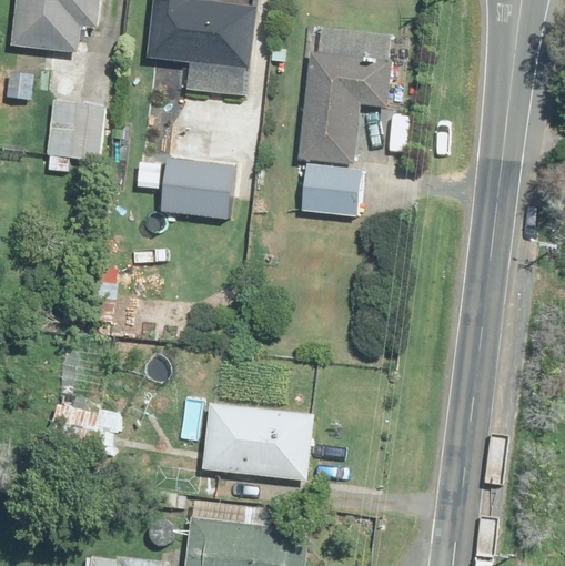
[(16,0),(11,47),(81,52),(83,28),(102,29),(104,0),(16,0)]
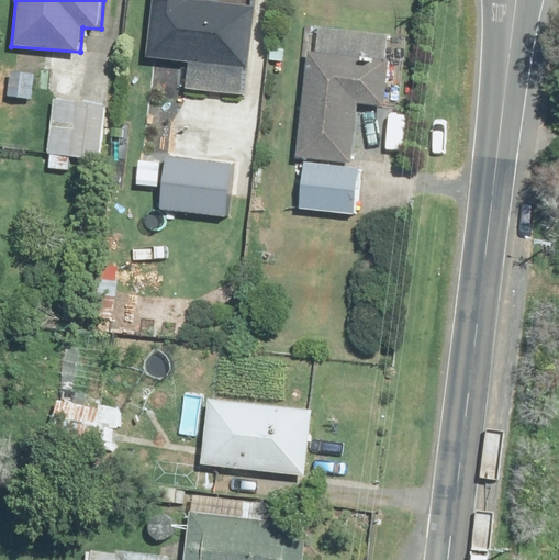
[(189,0),(156,0),(149,57),(186,62),(185,81),(243,89),(249,6),(189,0)]
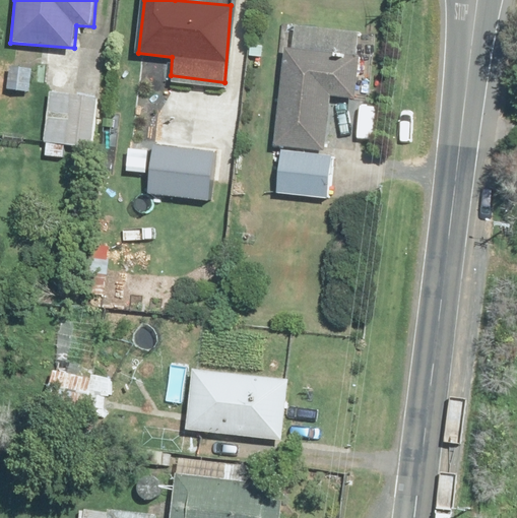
[(351,51),(282,45),(273,145),(327,149),(330,95),(348,95),(351,51)]
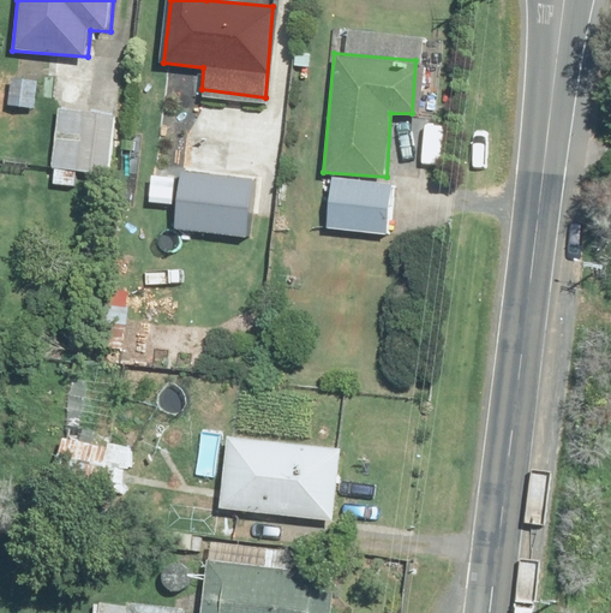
[(112,112),(52,103),(45,166),(105,173),(112,112)]
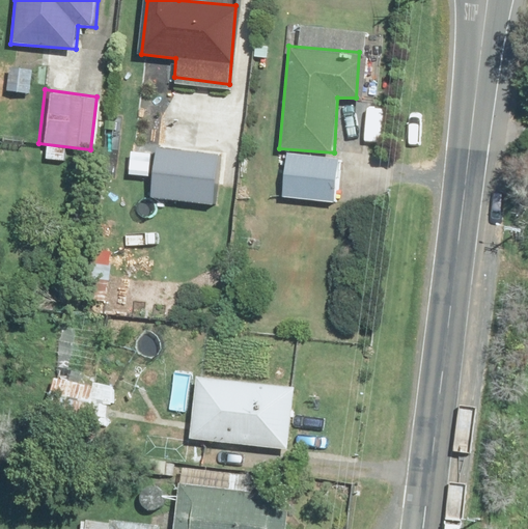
[(214,117),(156,112),(149,175),(207,181),(214,117)]
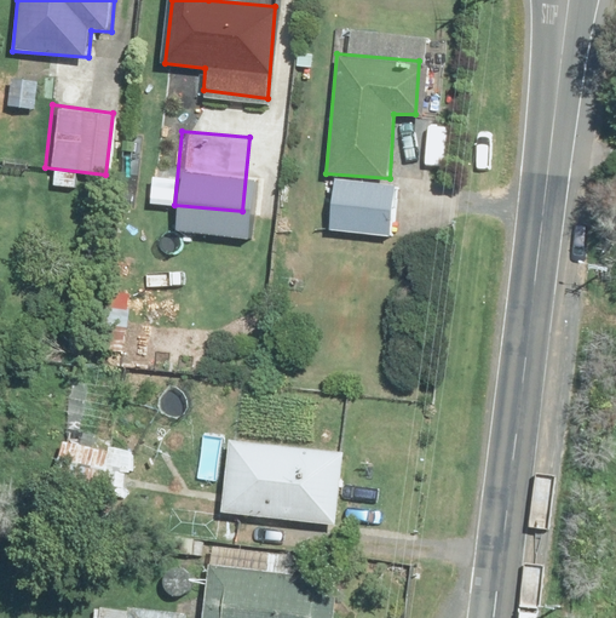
[(392,186),(332,181),(328,225),(389,230),(392,186)]
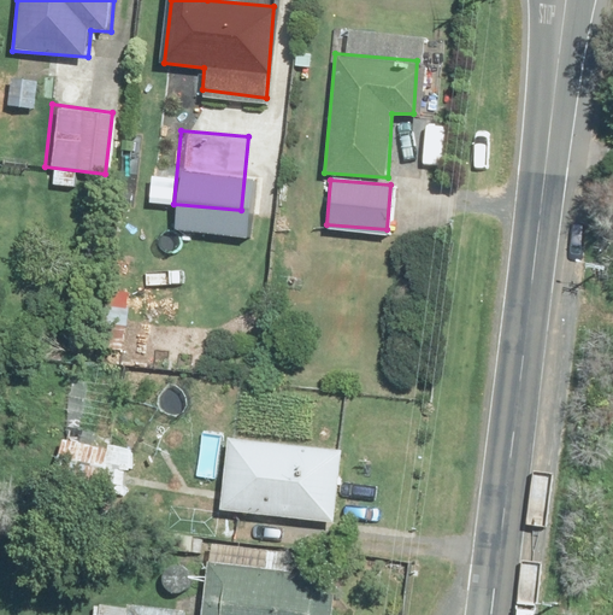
[(65,183),(48,181),(45,206),(62,209),(65,183)]
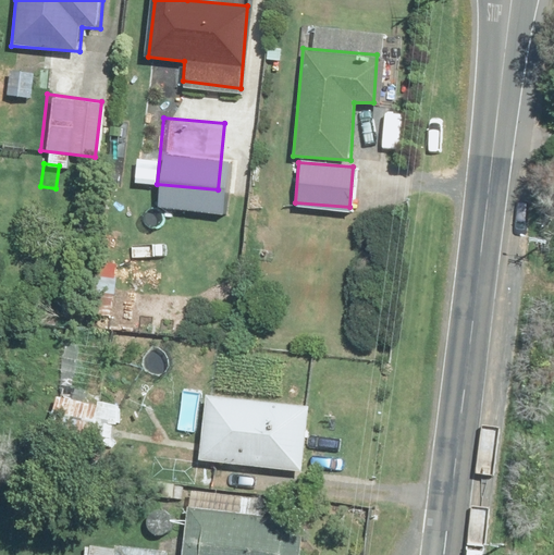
[(308,403),(207,395),(201,463),(303,471),(308,403)]
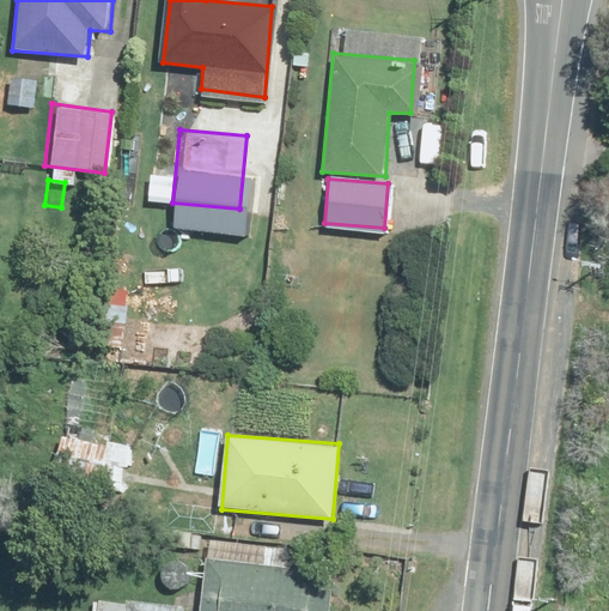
[(330,610),(333,576),(201,567),(198,610),(330,610)]
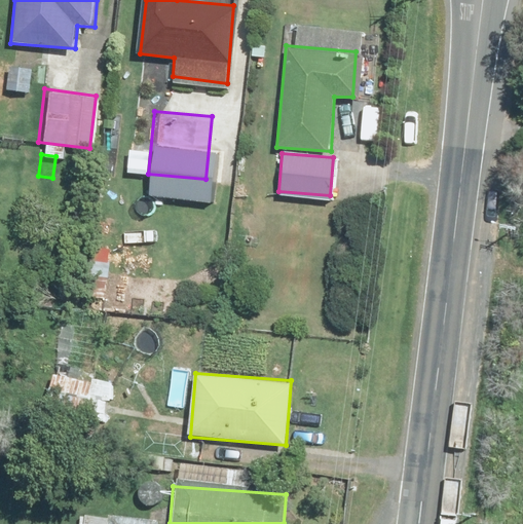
[(156,523),(157,519),(84,514),(82,523),(156,523)]
